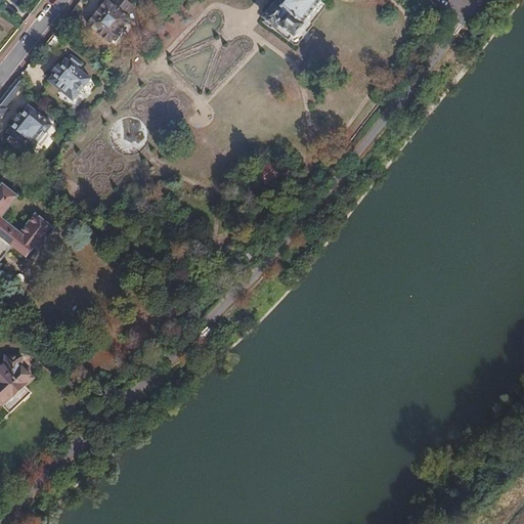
[(94,15),(87,25),(110,43),(112,41),(115,43),(121,35),(119,33),(129,18),(125,16),(133,6),(127,1),(125,0),(112,0),(110,3),(105,0),(98,9),(100,11),(95,16),(94,15)]
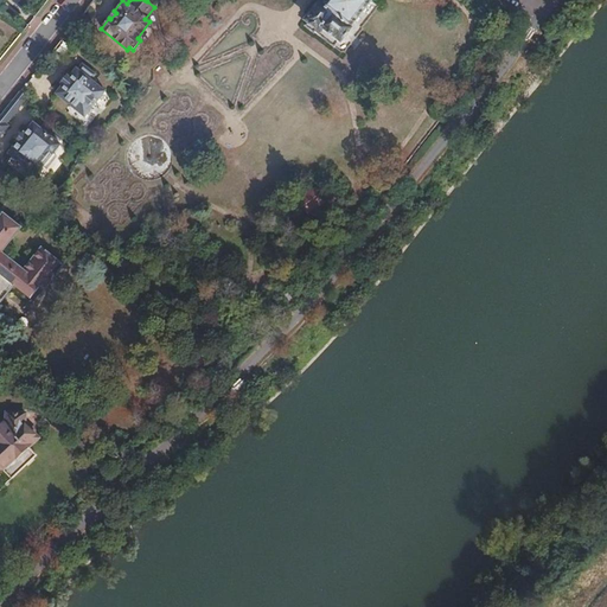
[(318,4),(305,21),(307,23),(306,27),(313,32),(317,29),(320,31),(321,29),(339,40),(342,40),(350,29),(350,25),(368,0),(324,0),(320,6),(318,4)]
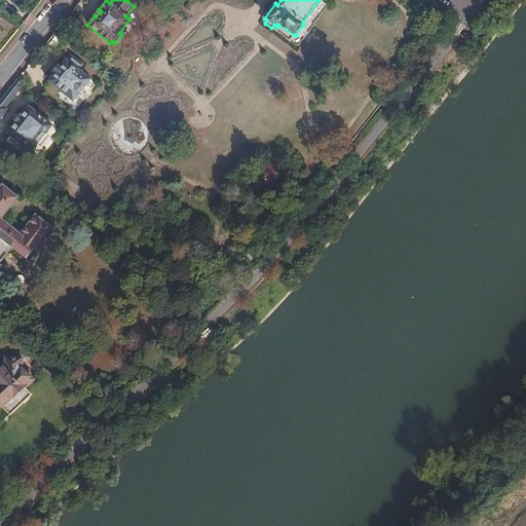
[(64,26),(55,36),(61,40),(70,30),(64,26)]
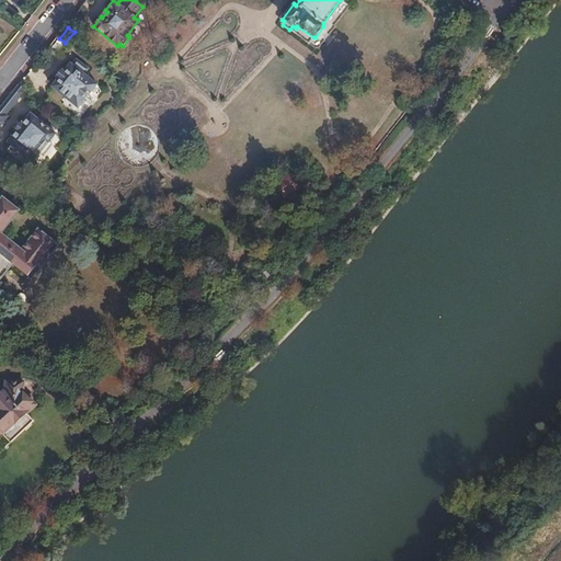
[(57,79),(49,87),(77,109),(95,84),(82,75),(87,69),(75,59),(70,65),(69,64),(63,71),(60,70),(55,77),(57,79)]
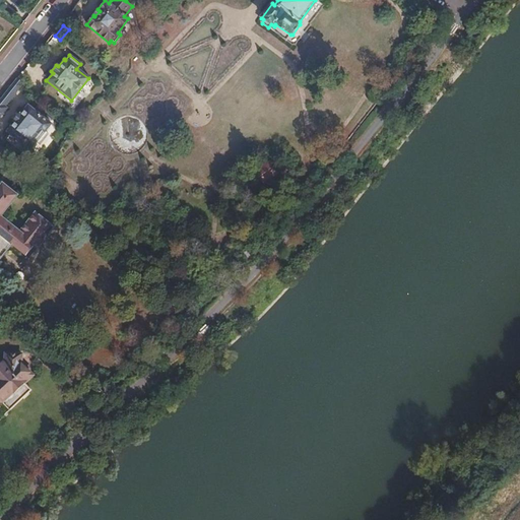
[(17,78),(0,99),(0,102),(6,107),(24,83),(17,78)]
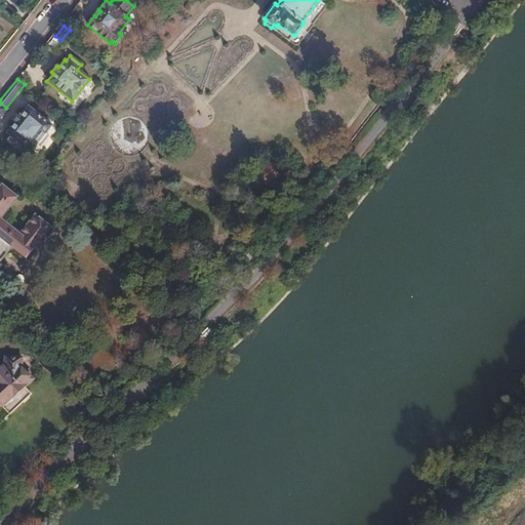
[(28,150),(48,124),(26,106),(18,115),(17,114),(10,122),(11,123),(5,132),(28,150)]
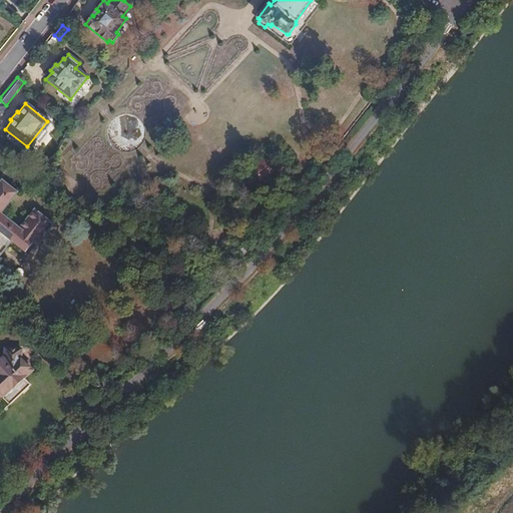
[(0,143),(0,152),(9,160),(13,154),(0,143)]
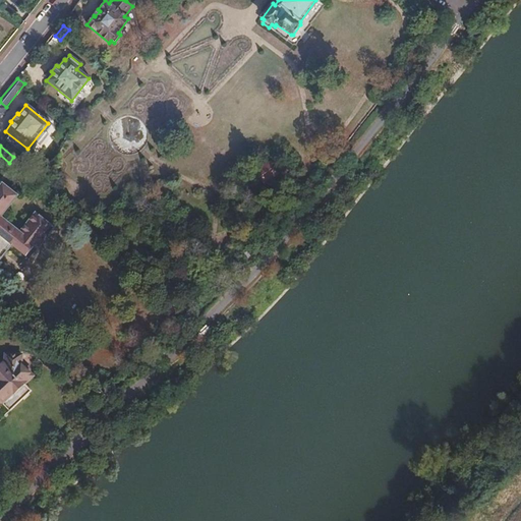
[(0,256),(8,247),(20,256),(31,245),(36,250),(52,230),(34,215),(19,231),(1,215),(17,194),(0,180),(0,256)]
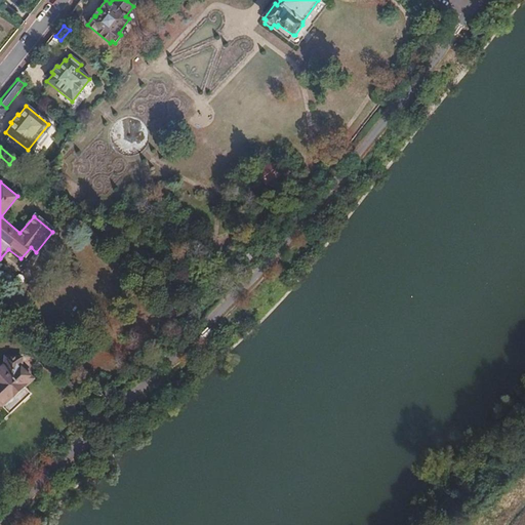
[(0,425),(9,415),(31,395),(24,388),(33,379),(22,368),(21,359),(4,359),(4,367),(0,371),(0,425)]
